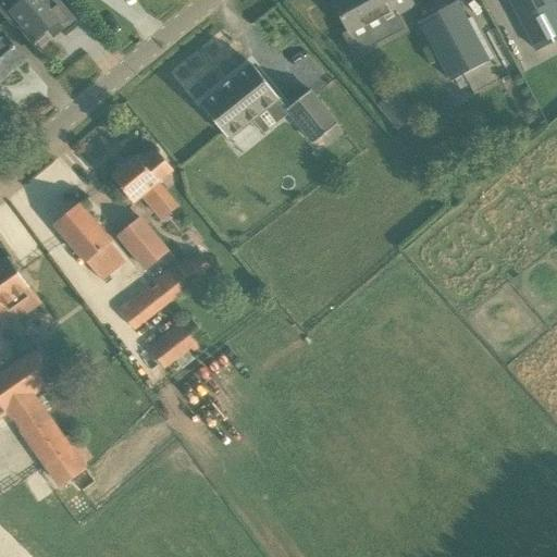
[(61,31),(74,21),(56,0),(25,0),(11,12),(35,40),(56,23),(61,31)]
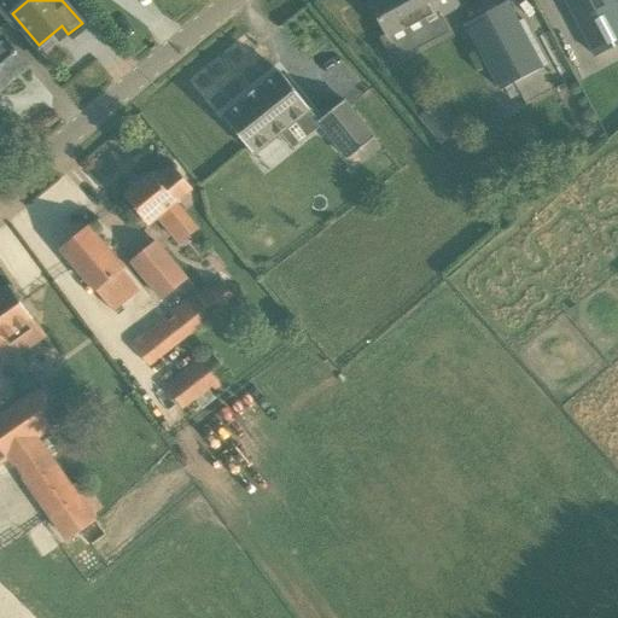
[(459,6),(455,0),(371,0),(369,1),(388,35),(382,39),(392,59),(433,38),(423,18),(438,10),(441,16),(459,6)]
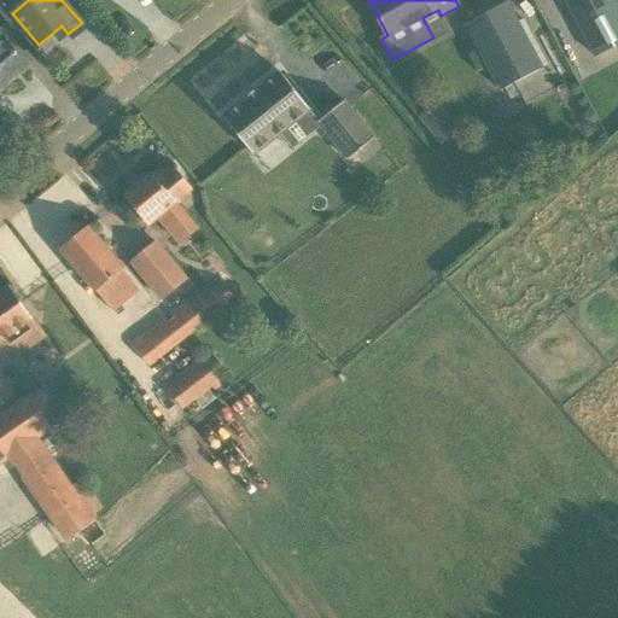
[(565,0),(595,56),(614,45),(617,42),(617,0),(616,0),(614,1),(614,0),(565,0)]
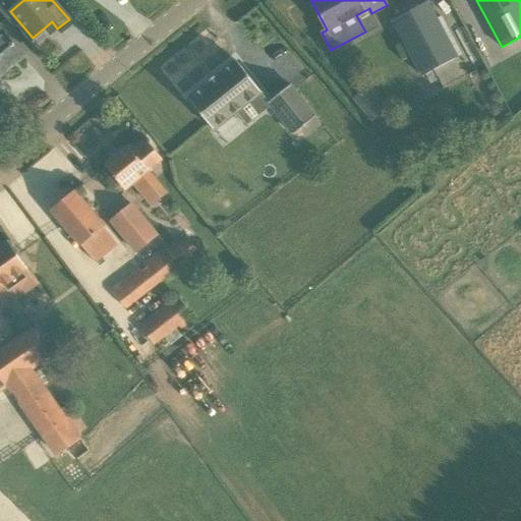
[(454,59),(458,57),(427,1),(392,20),(422,76),(435,69),(443,85),(462,75),(454,59)]
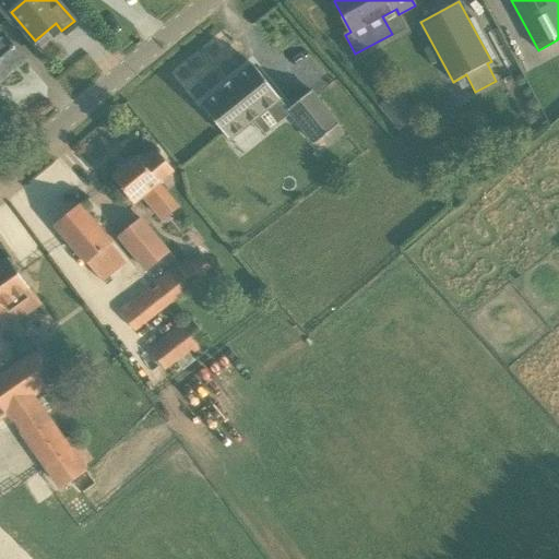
[(0,81),(14,69),(13,68),(19,63),(20,64),(25,60),(3,34),(2,35),(0,32),(0,81)]
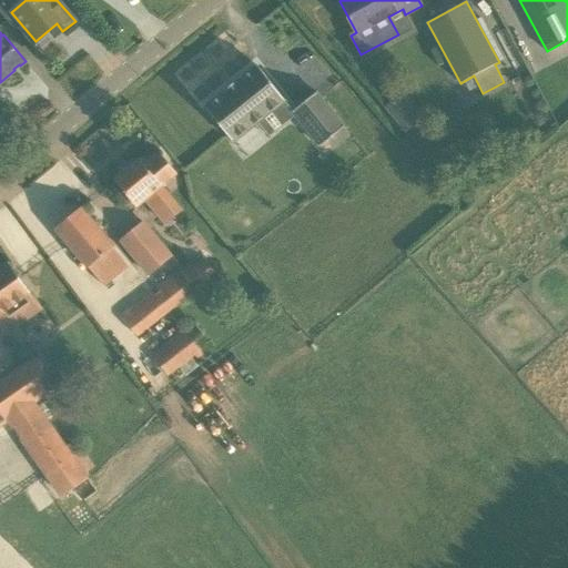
[(233,142),(285,101),(257,66),(236,82),(225,90),(226,91),(205,108),(233,142)]
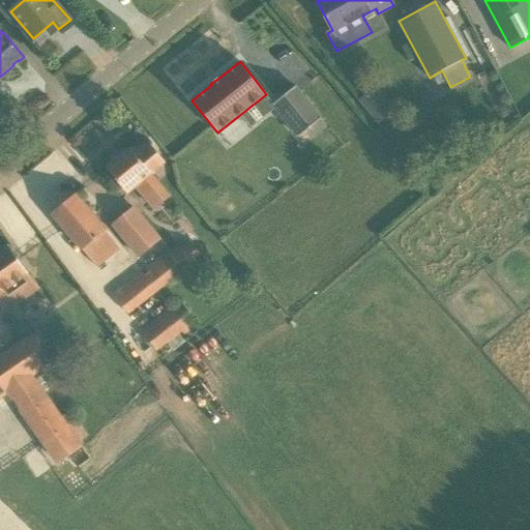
[(295,86),(273,104),(272,105),(298,137),(321,119),(295,86)]
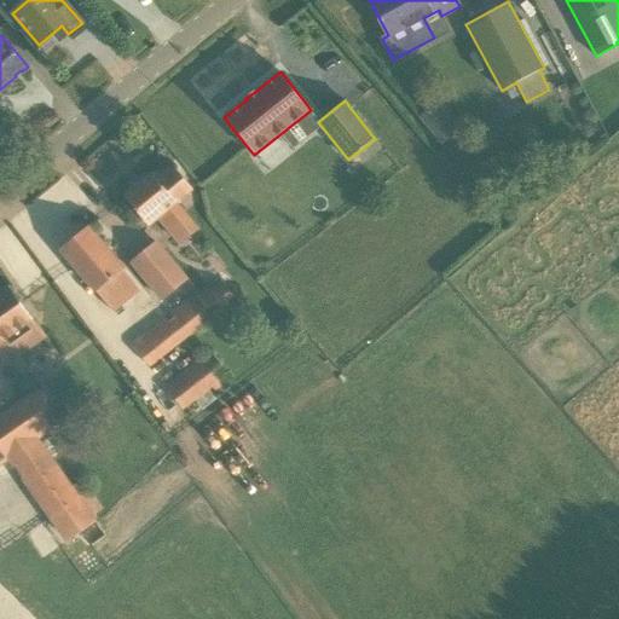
[(126,197),(126,198),(149,225),(163,214),(184,239),(197,229),(177,203),(192,189),(175,169),(160,183),(154,174),(126,197)]
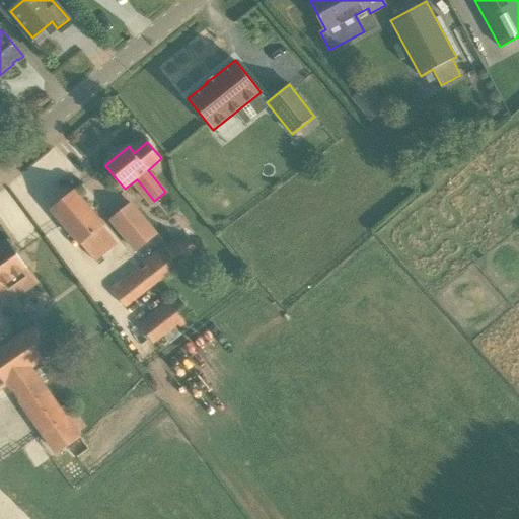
[(52,209),(81,243),(96,263),(118,243),(74,192),(52,209)]
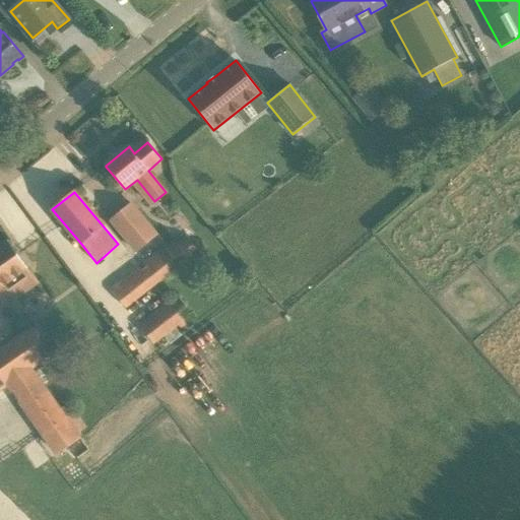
[(137,251),(156,236),(130,204),(111,219),(137,251)]
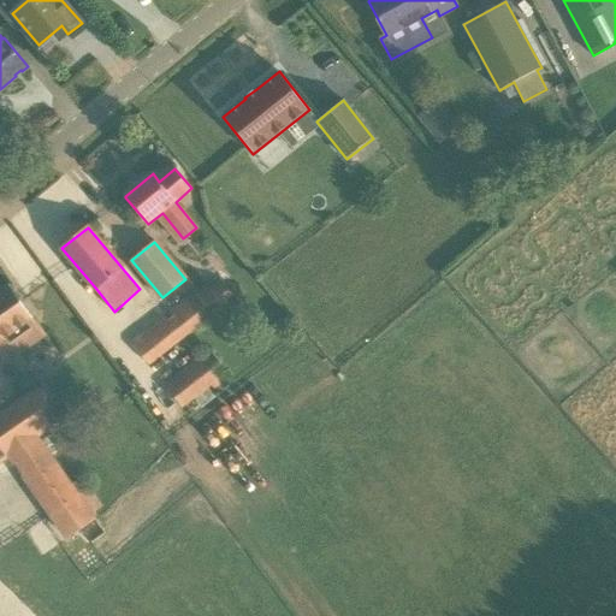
[(34,319),(10,285),(0,292),(0,342),(16,332),(28,348),(45,336),(34,319)]
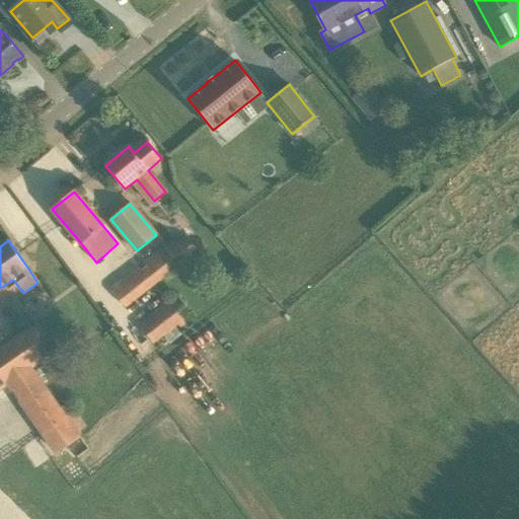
[(188,257),(174,240),(112,290),(125,307),(188,257)]
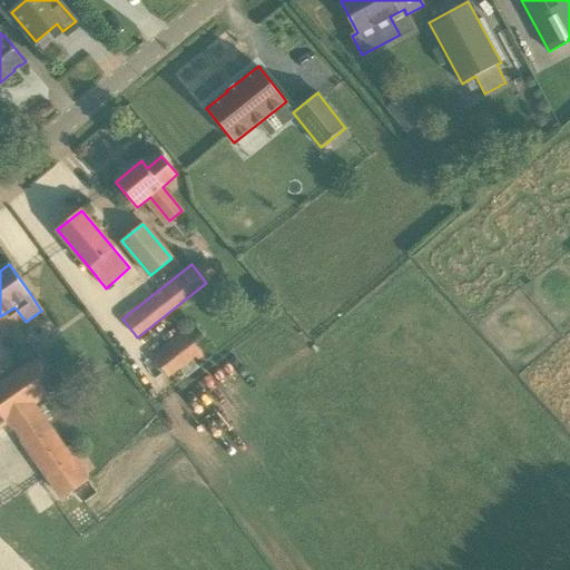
[(195,324),(185,332),(153,357),(168,376),(210,344),(195,324)]
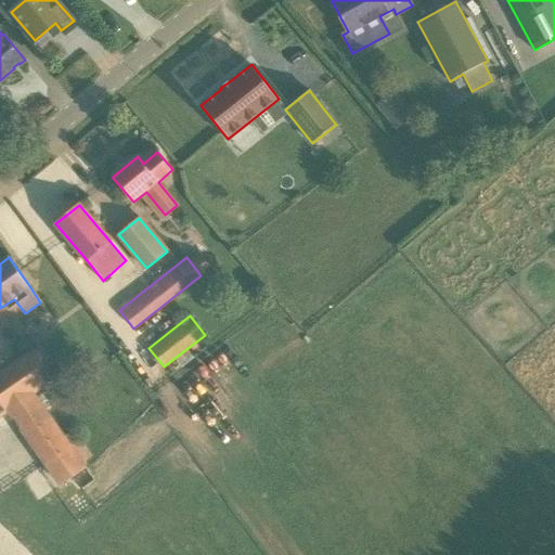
[(0,416),(7,412),(35,394),(54,379),(35,350),(0,374),(0,416)]
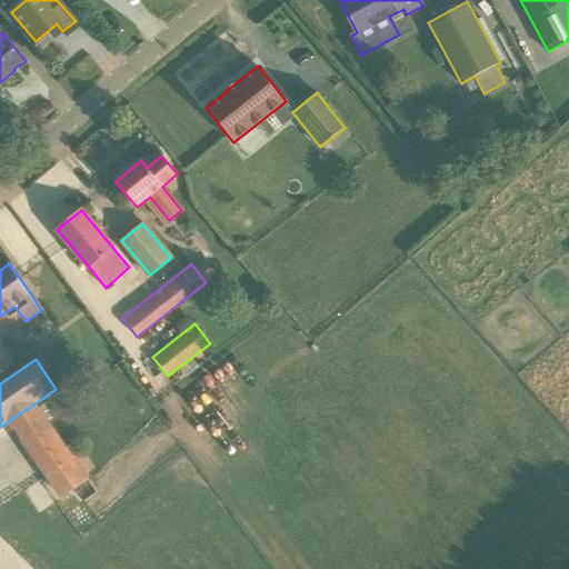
[(53,429),(26,448),(60,499),(89,480),(87,476),(66,447),(53,429)]
